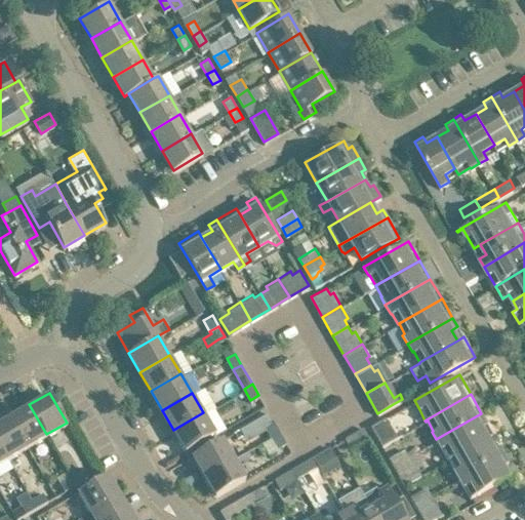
[(27,445),(46,434),(29,404),(9,415),(27,445)]
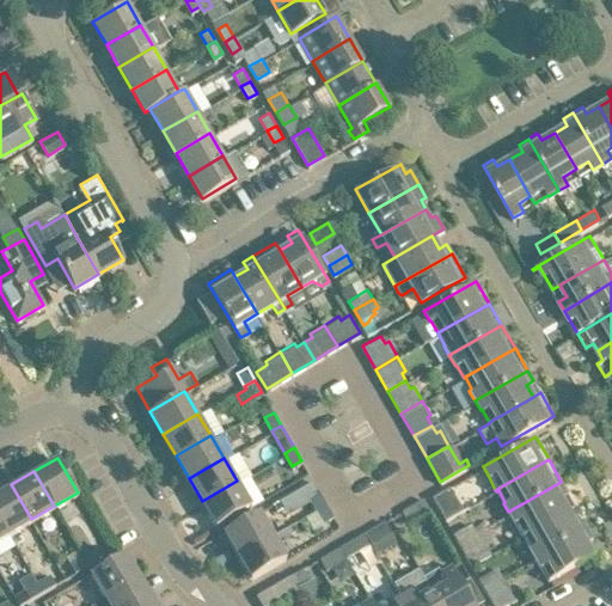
[(325,502),(318,489),(312,479),(280,499),(287,512),(311,499),(316,507),(325,502)]
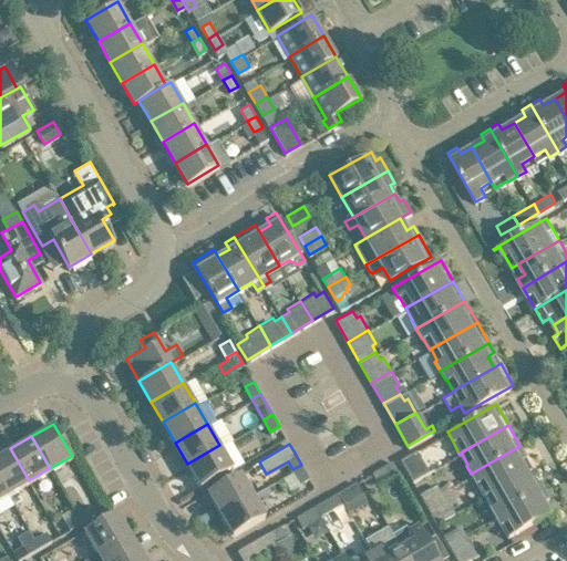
[(199,486),(219,475),(233,467),(219,445),(187,464),(199,486)]
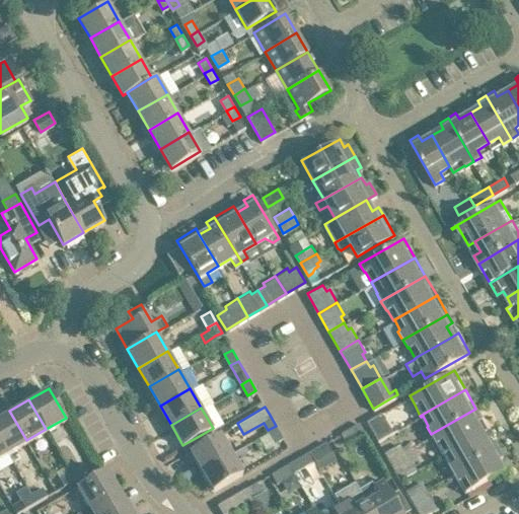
[(475,409),(431,434),(437,444),(438,443),(443,452),(480,431),(487,428),(475,409)]
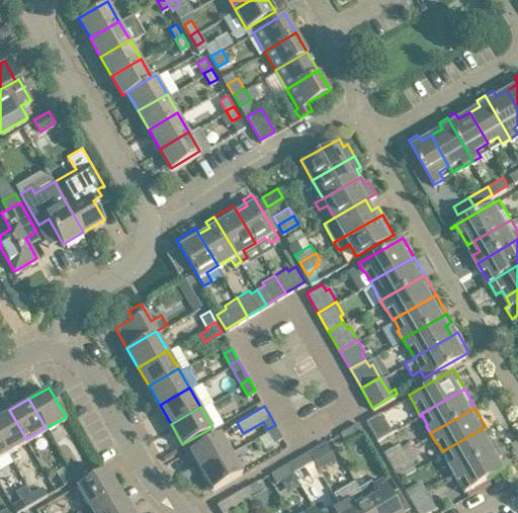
[(9,410),(0,415),(0,437),(8,450),(26,439),(9,410)]
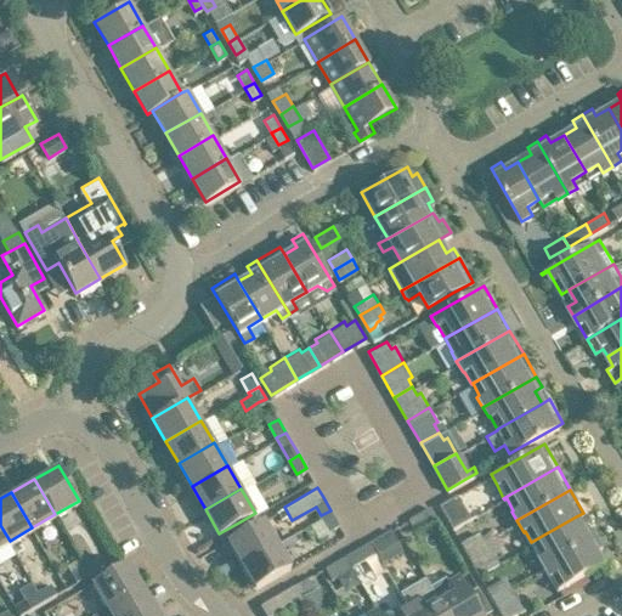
[(439,504),(451,525),(452,527),(470,516),(457,493),(439,504)]
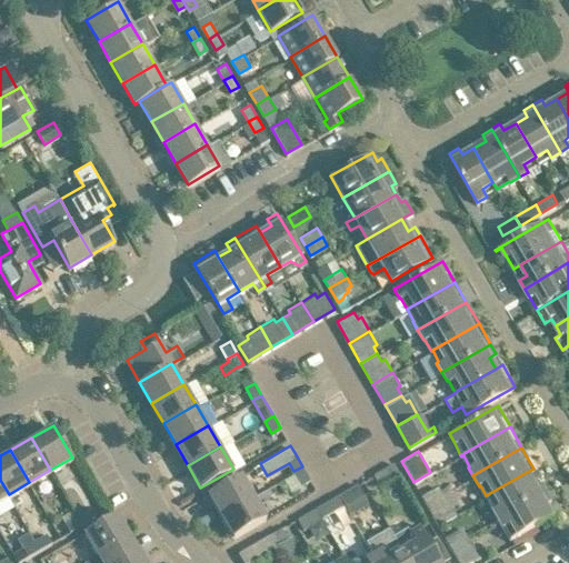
[(399,471),(395,464),(393,461),(373,473),(379,483),(399,471)]
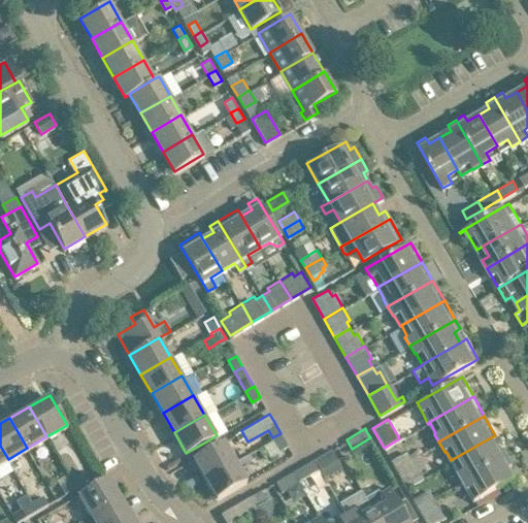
[(281,433),(272,437),(279,449),(288,445),(281,433)]
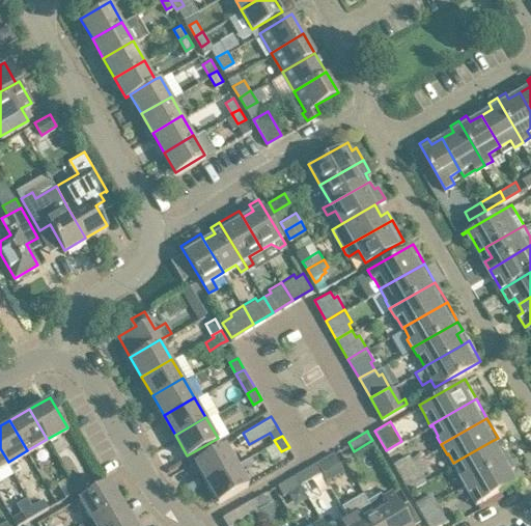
[(498,452),(492,441),(453,463),(460,475),(459,476),(463,483),(509,457),(504,448),(498,452)]
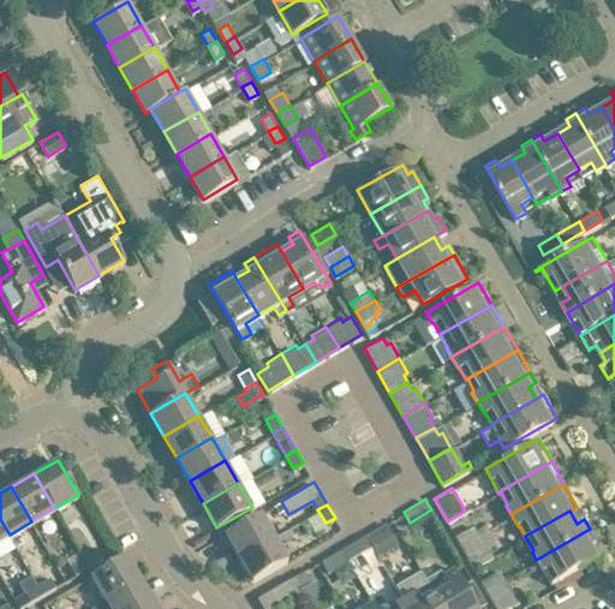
[(260,512),(245,520),(225,532),(238,556),(273,536),(260,512)]
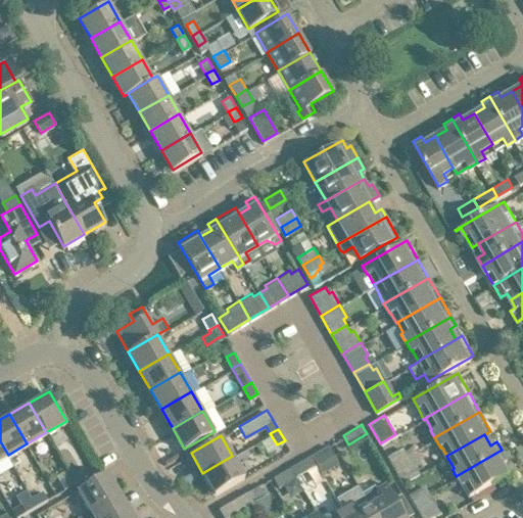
[(312,454),(317,463),(324,476),(340,467),(333,453),(328,443),(312,454)]
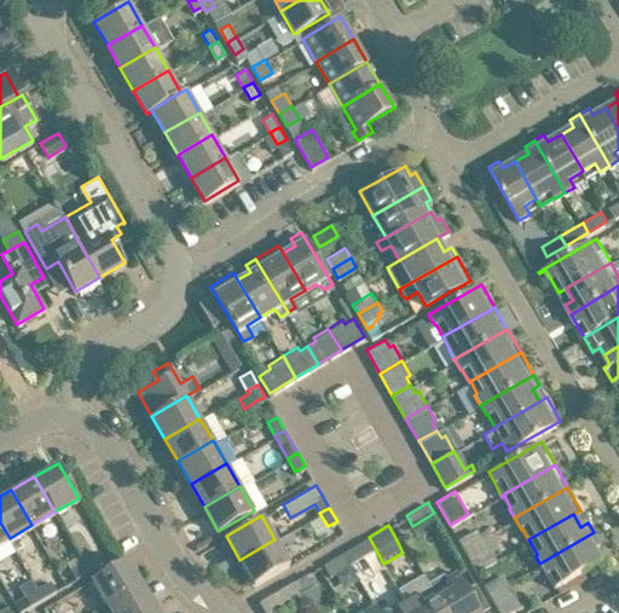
[(482,537),(481,536),(476,527),(458,537),(464,548),(482,537)]
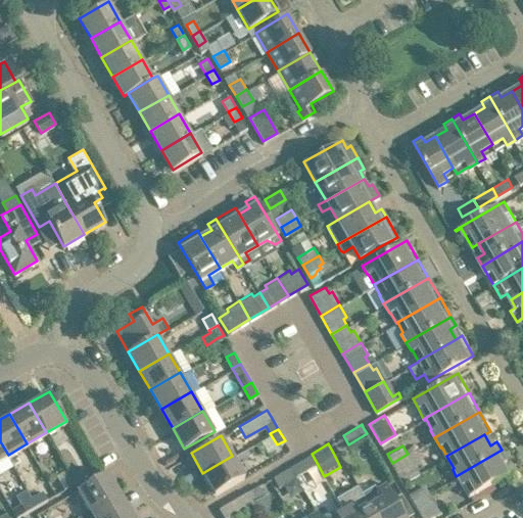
[(408,454),(392,463),(402,482),(420,472),(416,464),(421,461),(414,449),(407,453),(408,454)]
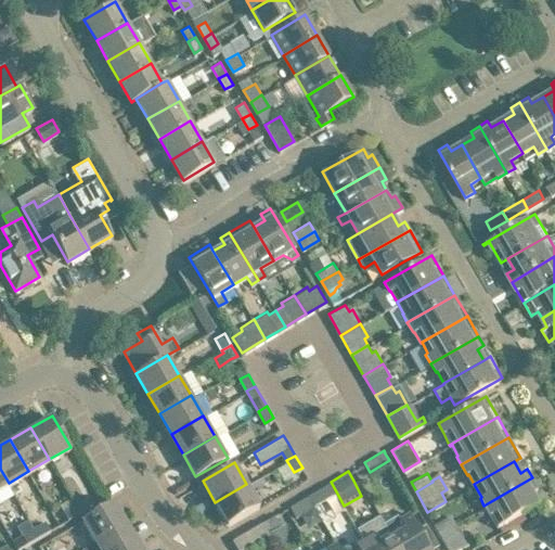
[(532,477),(483,506),(490,515),(490,514),(497,526),(538,502),(531,490),(537,486),(532,477)]
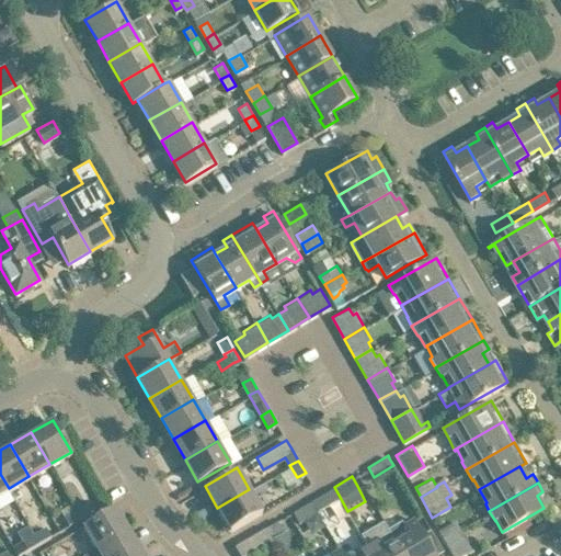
[(340,497),(334,487),(310,500),(317,510),(340,497)]
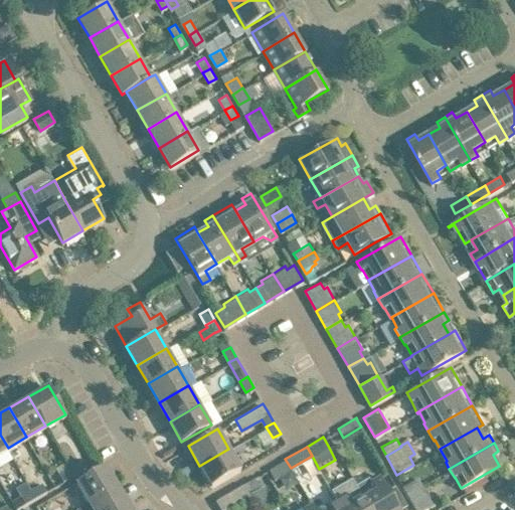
[(240,468),(230,451),(228,449),(199,466),(211,485),(240,468)]
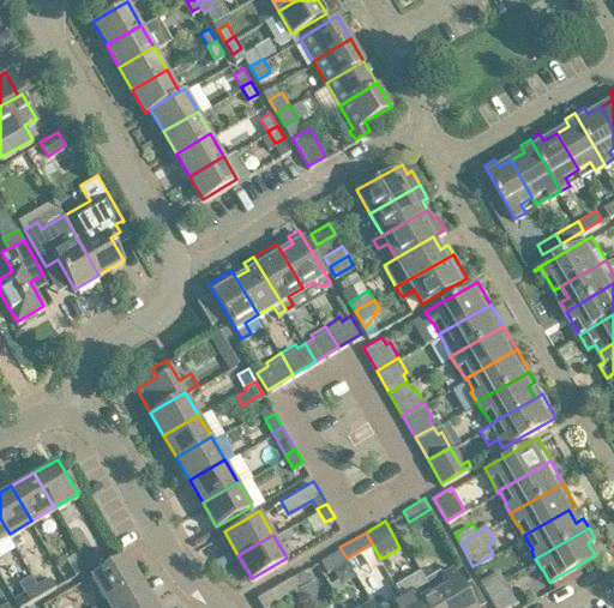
[(88,566),(102,558),(96,547),(82,554),(88,566)]
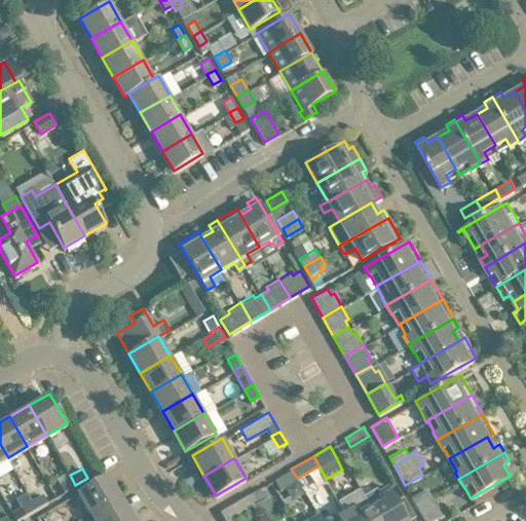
[(297,478),(291,469),(275,478),(280,487),(297,478)]
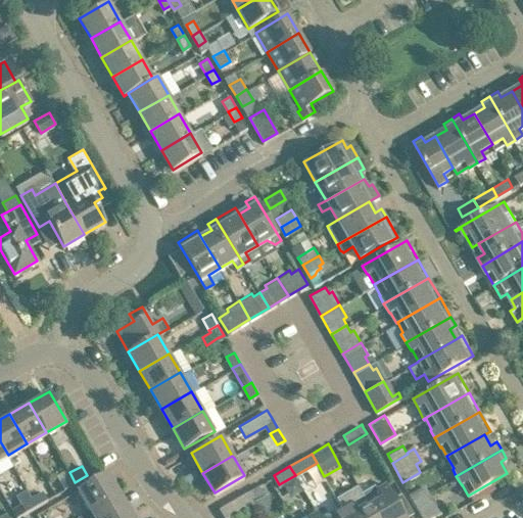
[(106,471),(105,472),(77,488),(89,509),(119,491),(106,471)]
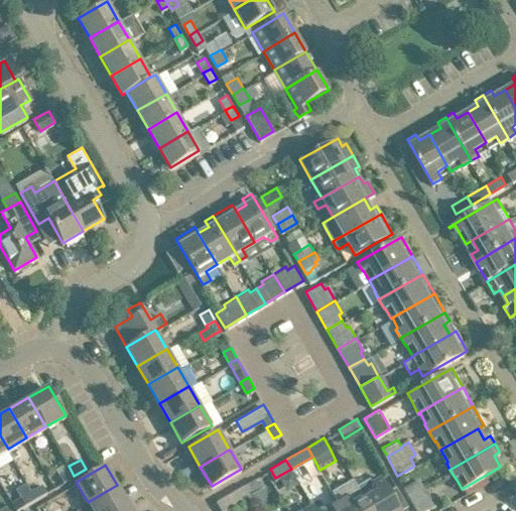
[(74,476),(69,466),(57,473),(62,482),(74,476)]
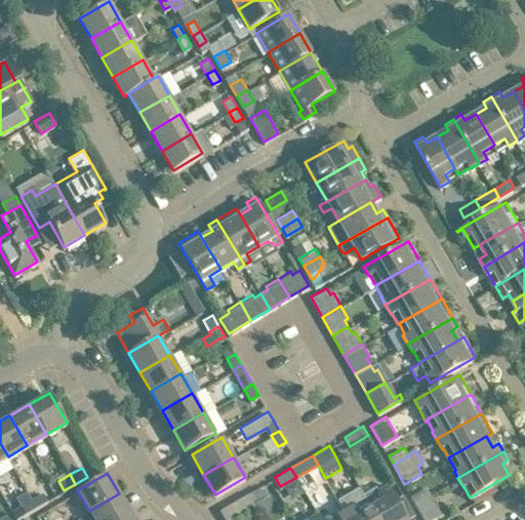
[(381,500),(370,506),(378,519),(407,519),(387,484),(376,490),(381,500)]
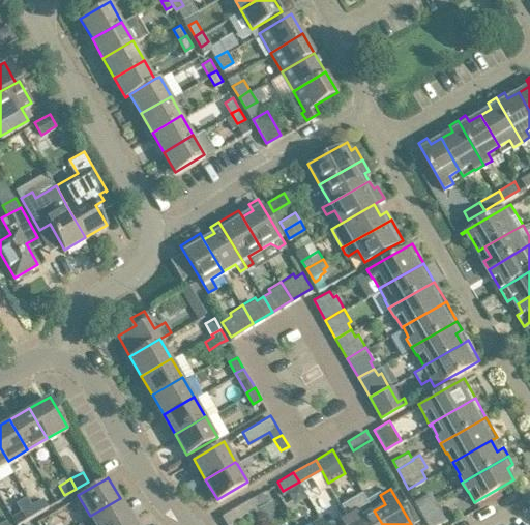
[(262,491),(251,497),(257,506),(268,500),(262,491)]
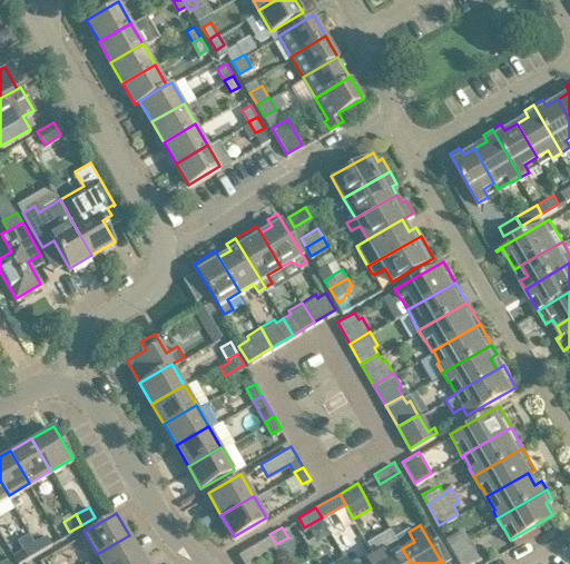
[(367,541),(373,552),(380,563),(411,563),(402,548),(390,527),(367,541)]
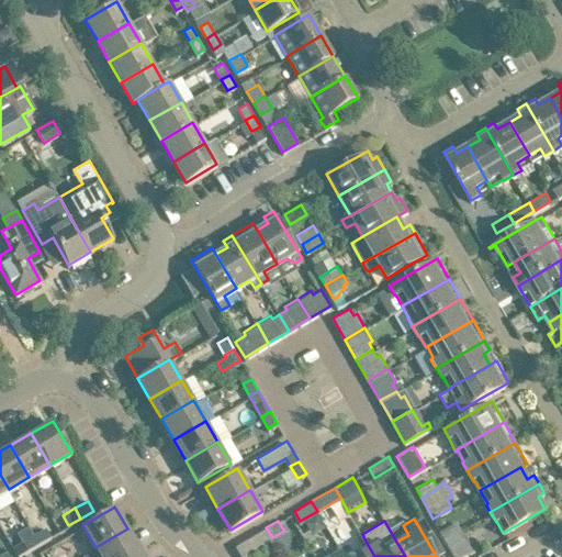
[(445,537),(460,528),(456,521),(440,530),(445,537)]
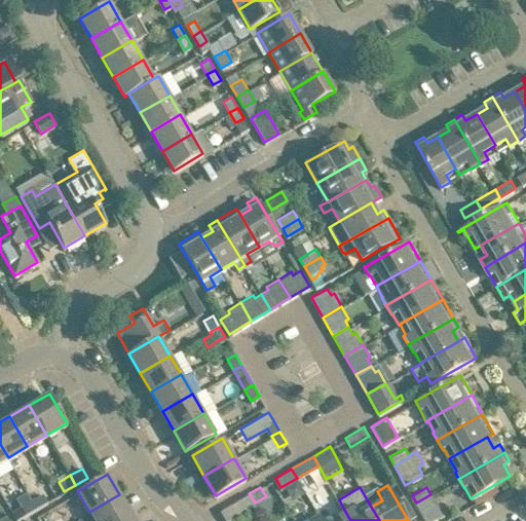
[(36,507),(47,499),(42,491),(31,497),(36,507)]
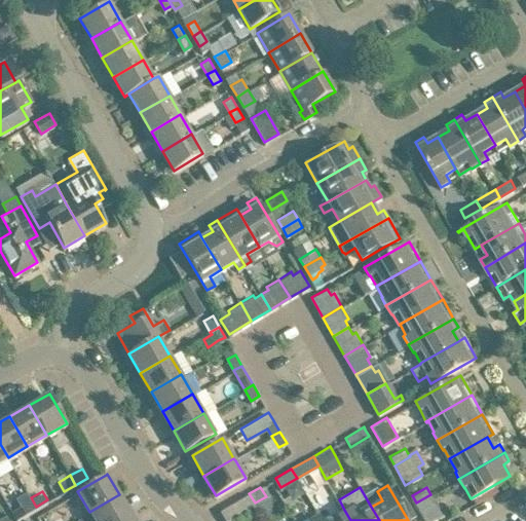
[(255,503),(249,493),(238,499),(245,509),(255,503)]
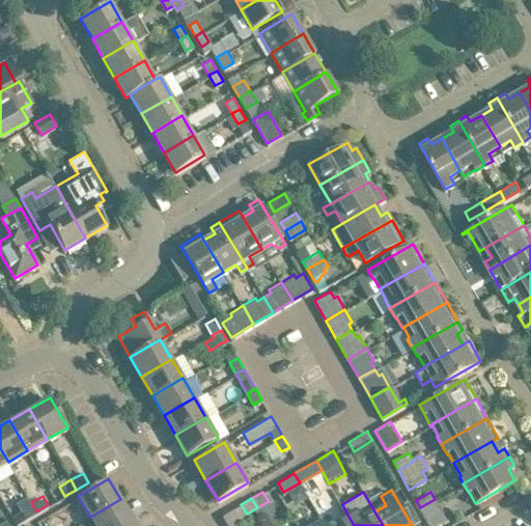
[(120,499),(90,517),(94,525),(118,525),(132,519),(120,499)]
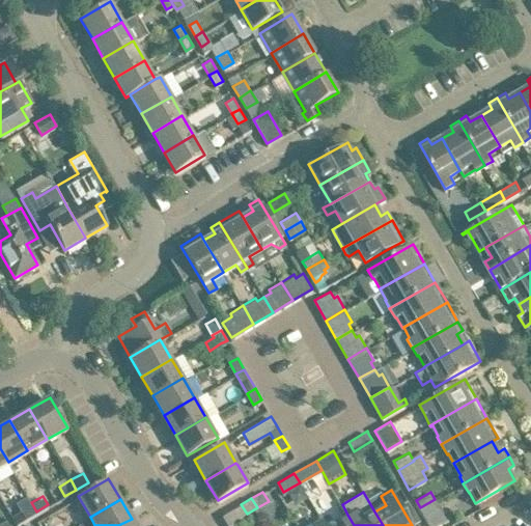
[(434,525),(446,520),(436,501),(435,499),(420,507),(429,525),(434,525)]
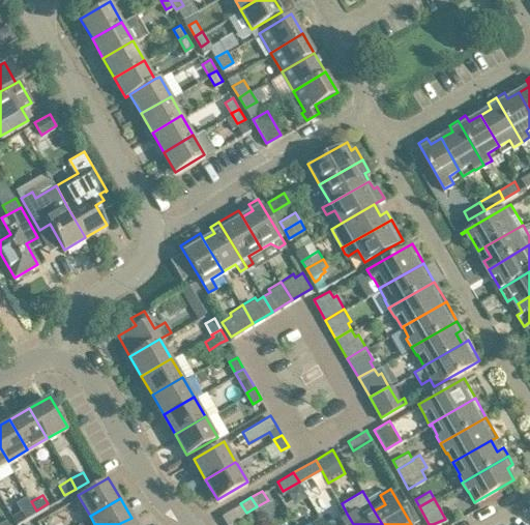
[(36,511),(31,501),(11,514),(17,523),(36,511)]
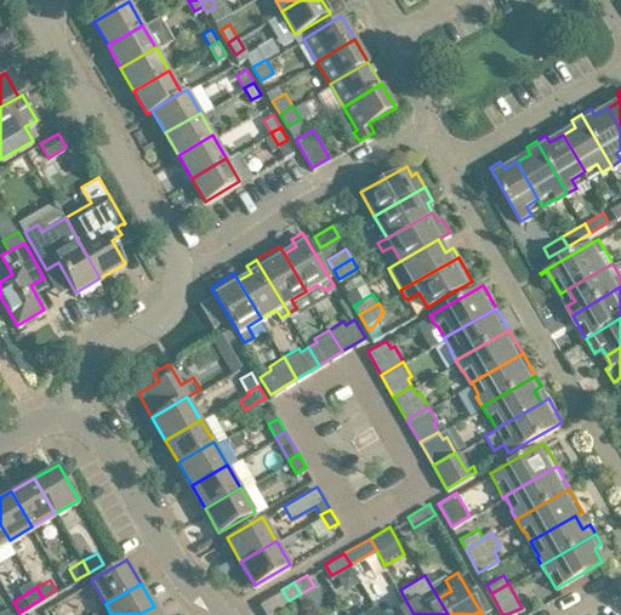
[(414,614),(406,602),(394,609),(392,603),(377,611),(379,614),(414,614)]
